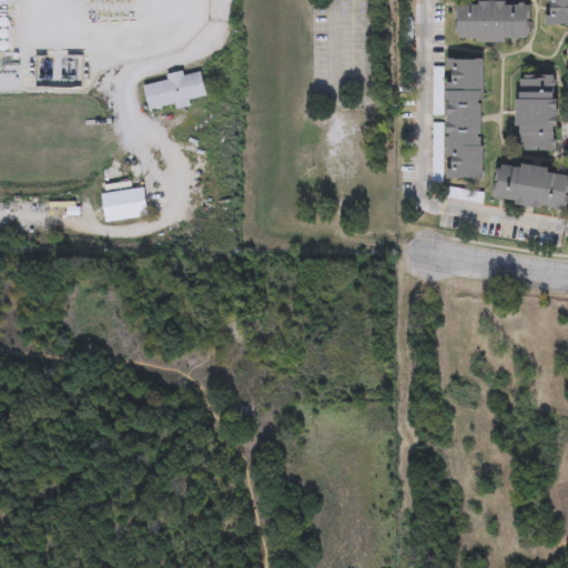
[(567,0),(567,27),(547,27),(547,0),(567,0)]
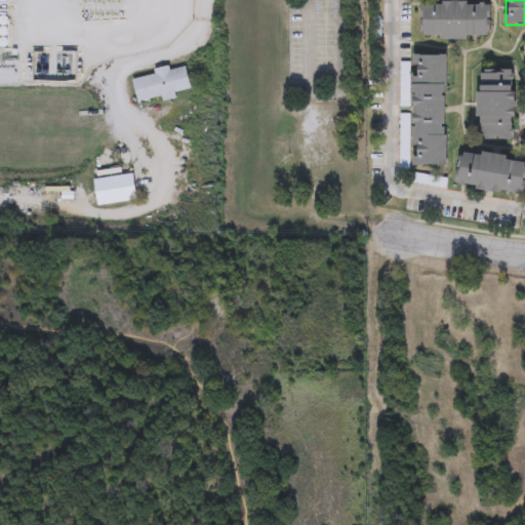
[(423,39),(423,3),(489,4),(489,40),(423,39)]
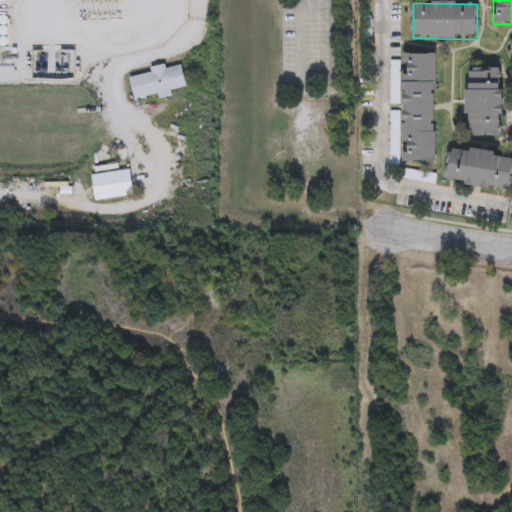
[(435,50),(435,158),(403,158),(403,50),(435,50)]
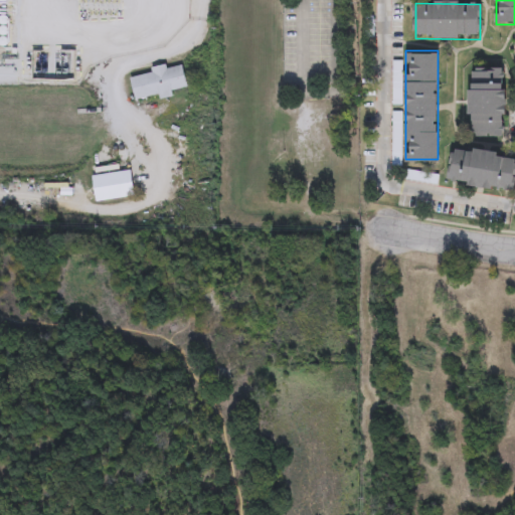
[(171,92),(171,95),(135,102),(130,78),(152,74),(151,71),(182,65),(187,89),(171,92)]
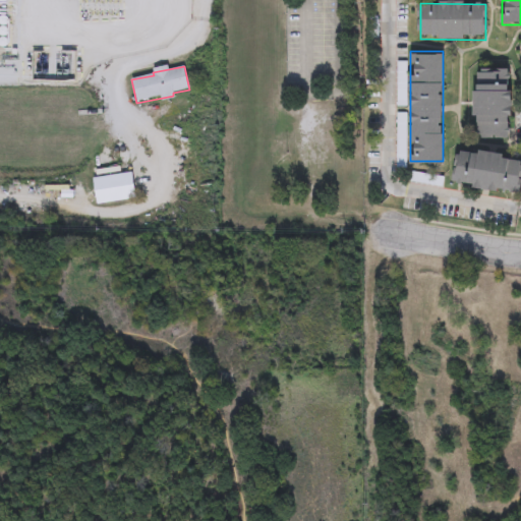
[(476,67),(513,67),(513,136),(475,135),(476,67)]
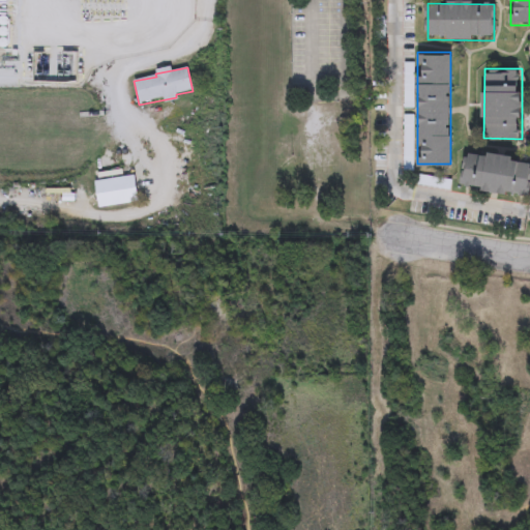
[(529,167),(526,196),(461,186),(466,150),(529,158),(529,167)]
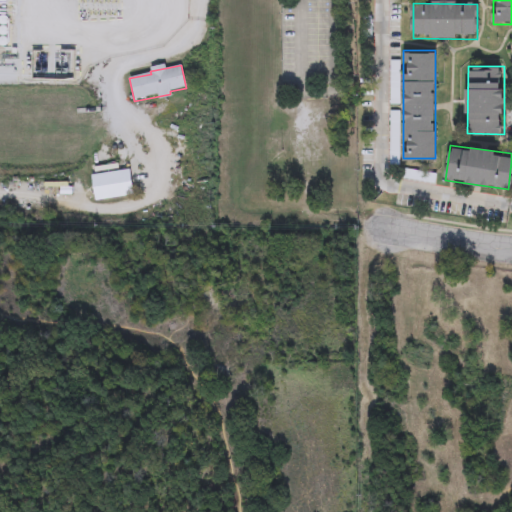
[(129,171),(133,196),(95,201),(91,177),(129,171)]
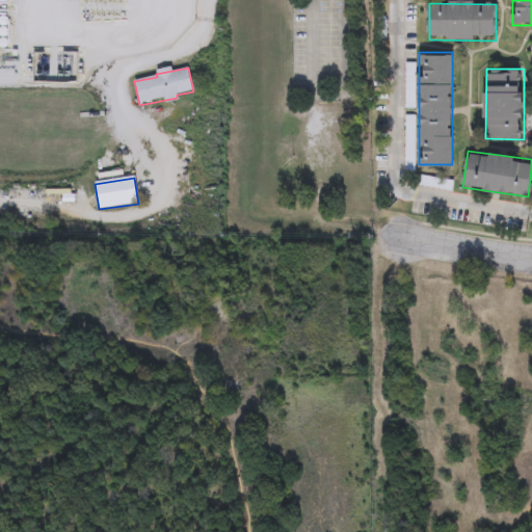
All buildings are outlined.
